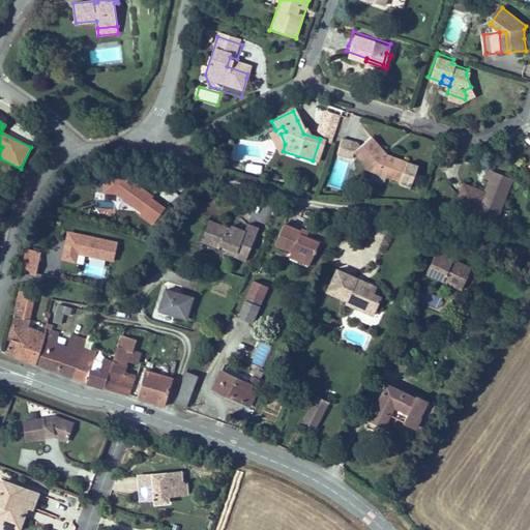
[(408,186),(415,168),(404,164),(388,157),(381,155),(383,151),(376,142),(372,136),(354,149),(372,173),(398,182),(408,186)]
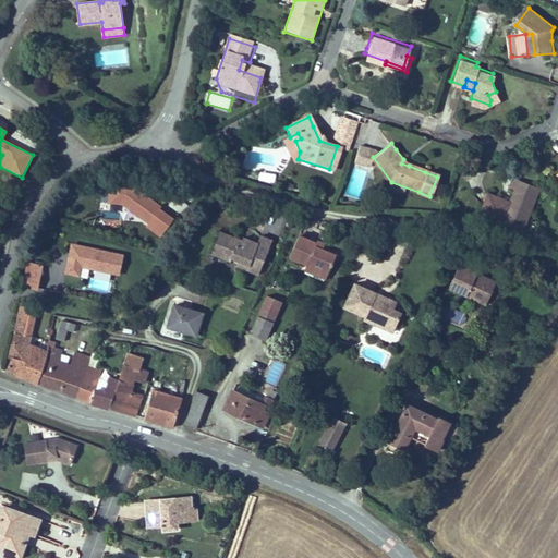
[(480,210),(501,219),(524,228),(542,181),(530,177),(513,170),(509,182),(516,184),(510,198),(487,189),(480,210)]
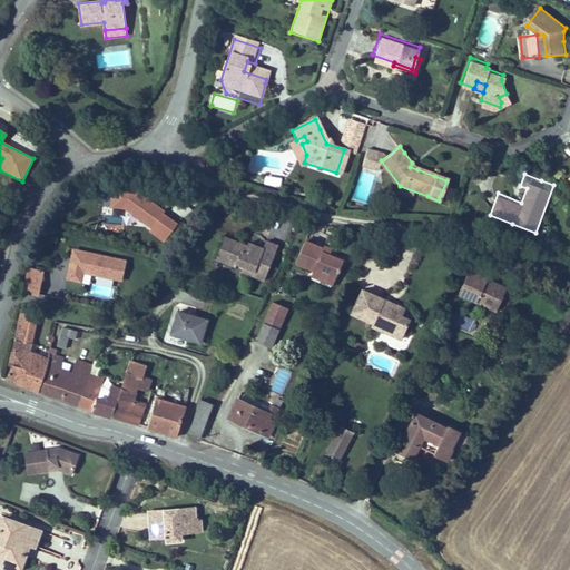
[(265,176),(264,184),(279,186),(281,178),(265,176)]
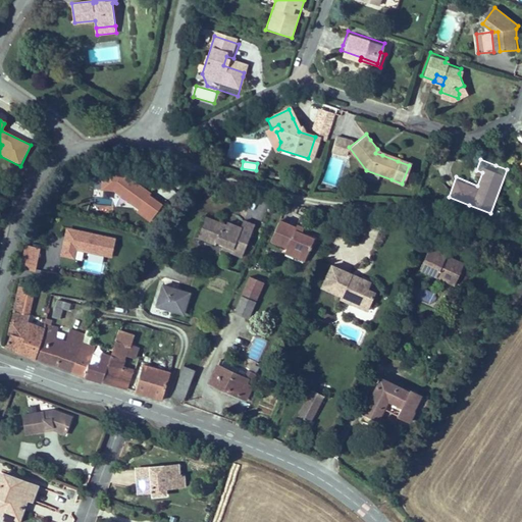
[(101,172),(100,191),(113,192),(137,210),(136,213),(148,222),(160,206),(146,196),(149,193),(119,173),(101,172)]
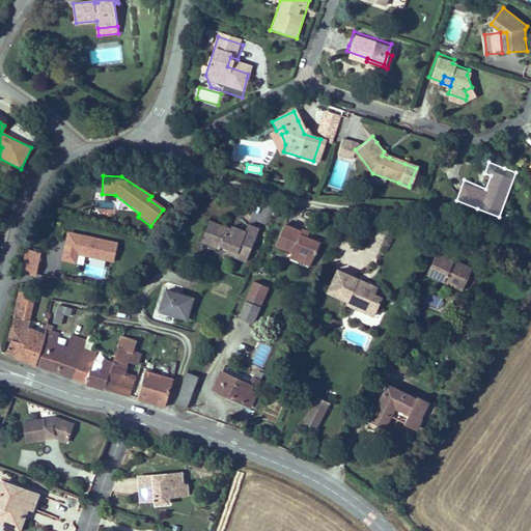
[(245,263),(260,230),(250,225),(248,228),(246,234),(235,229),(212,219),(202,239),(220,247),(221,244),(227,247),(238,251),(234,258),(245,263)]
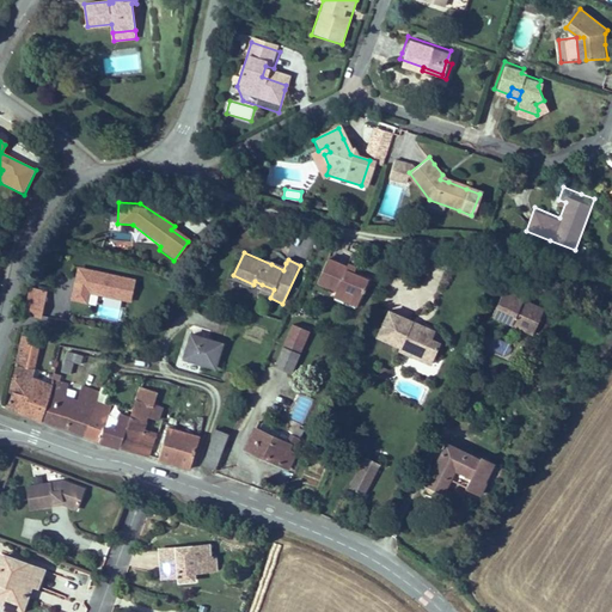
[(271,264),(283,270),(286,263),(275,257),(271,264)]
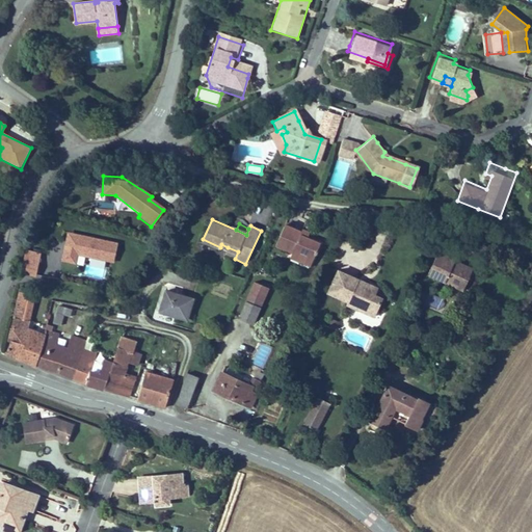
[(294,257),(314,265),(322,246),(309,240),(302,238),(303,235),(287,228),(277,249),(294,257)]
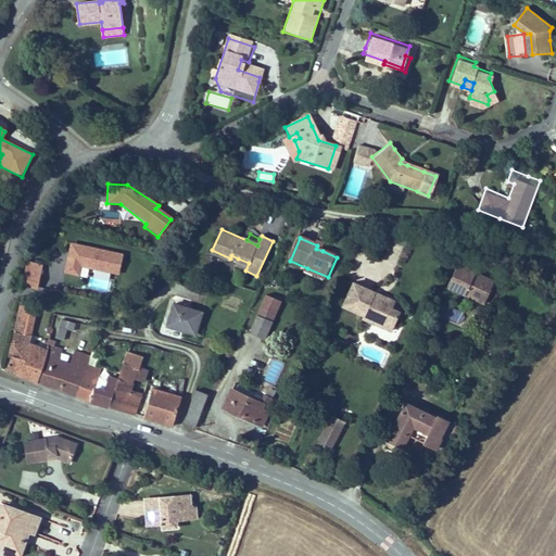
[(316,249),(323,251),(326,245),(319,242),(317,245),(316,249)]
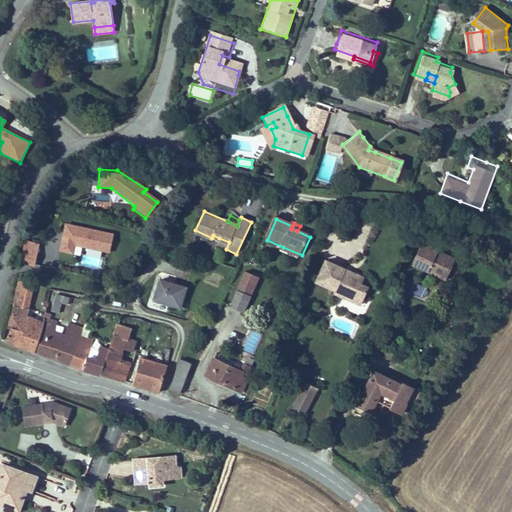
[(112,234),(65,226),(60,252),(73,254),(74,247),(109,253),(112,234)]
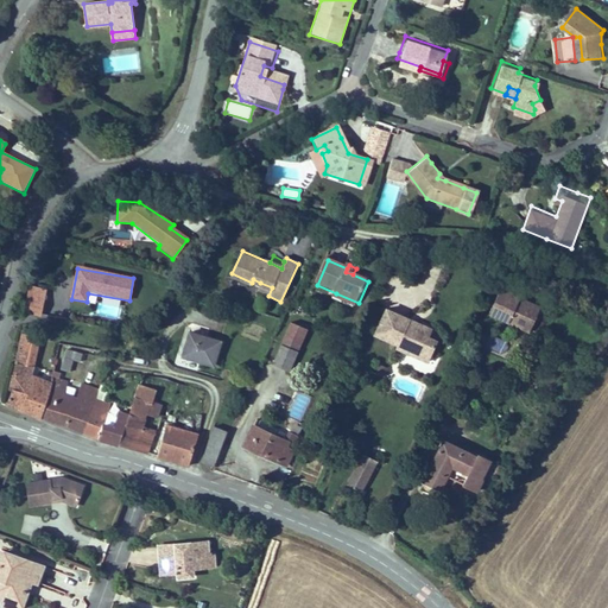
[(257,291),(268,296),(272,287),(260,283),(257,291)]
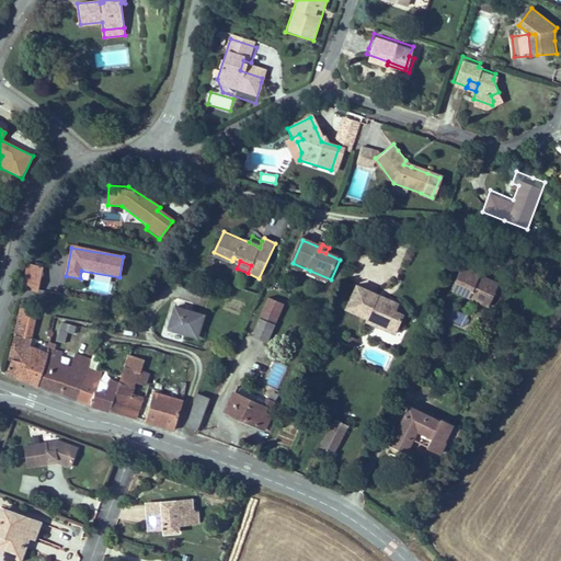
[(44,271),(30,266),(23,289),(38,294),(44,271)]
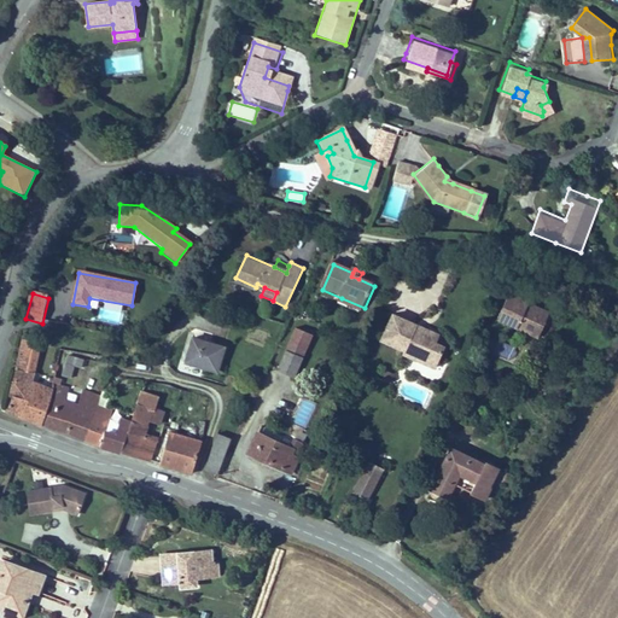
[(509,295),(497,321),(538,340),(549,315),(529,305),(530,304),(509,295)]
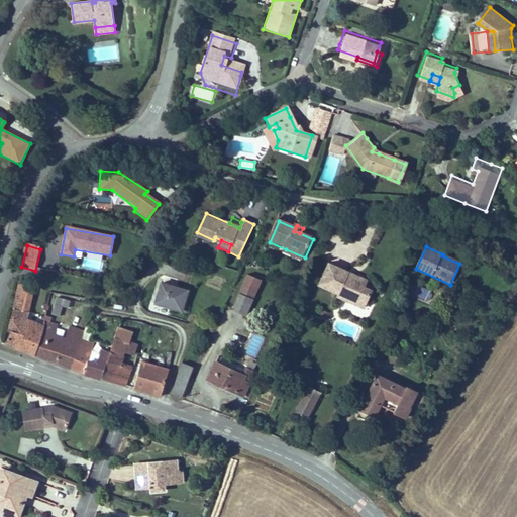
[(302,267),(305,257),(286,249),(283,257),(302,267)]
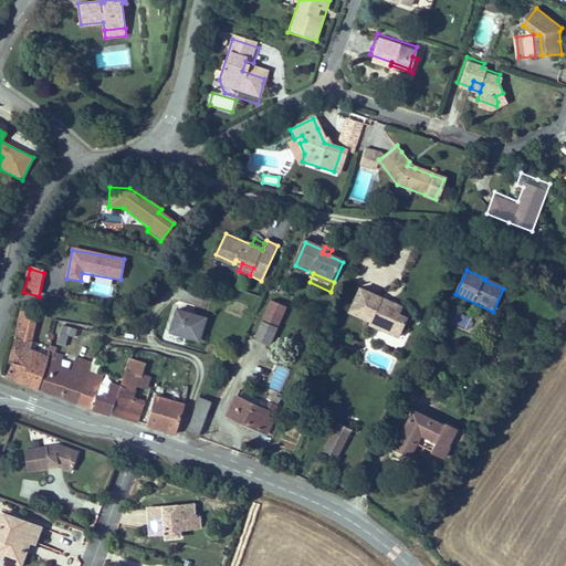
[(398,315),(401,307),(387,302),(386,304),(379,302),(380,299),(359,289),(348,313),(369,322),(368,325),(385,333),(388,325),(400,331),(406,318),(398,315)]
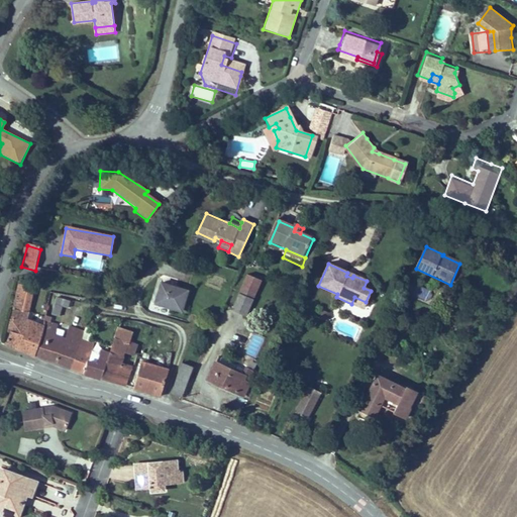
[(262,281),(247,275),(232,309),(246,315),(262,281)]
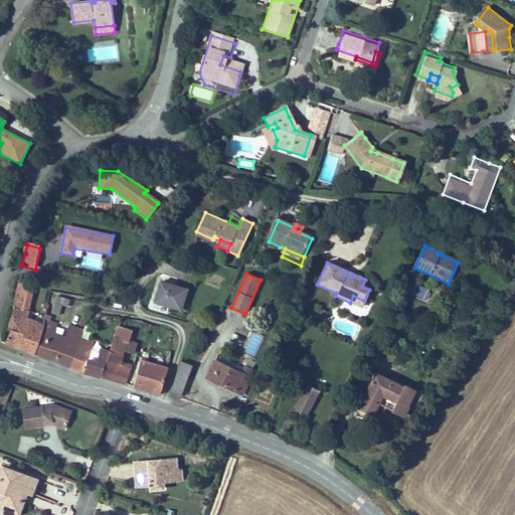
[(181,314),(187,292),(159,285),(153,306),(181,314)]
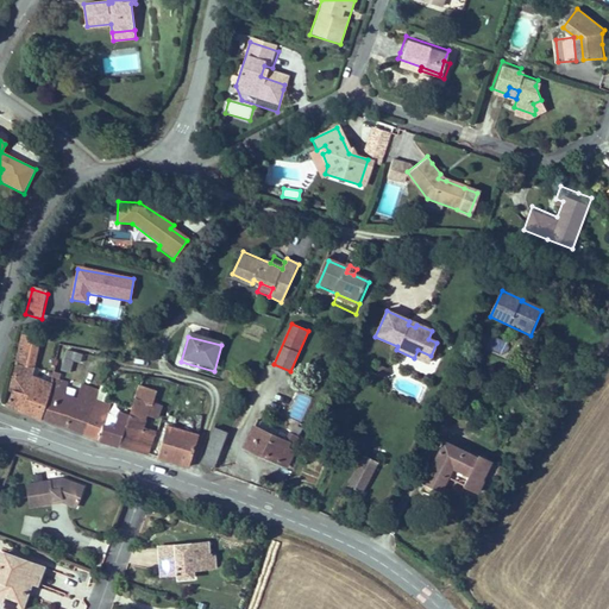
[(39,424),(49,391),(29,385),(39,347),(24,343),(12,383),(17,385),(10,413),(39,424)]
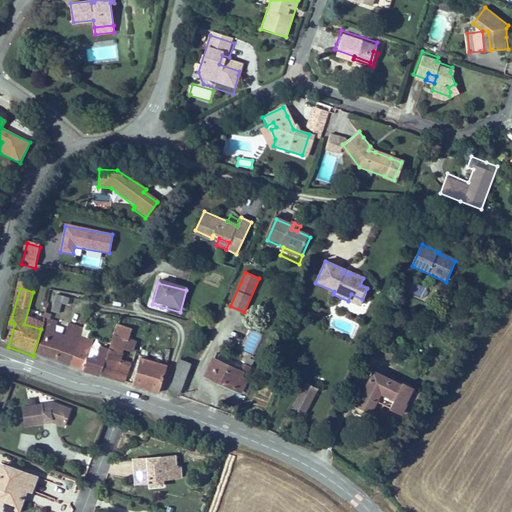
[(59,295),(54,313),(62,315),(65,305),(71,307),(73,299),(59,295)]
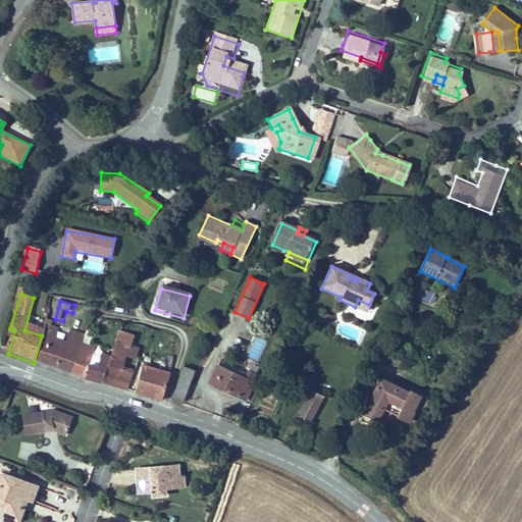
[(129,329),(132,323),(126,322),(125,321),(115,357),(106,386),(129,393),(137,367),(128,365),(135,344),(139,346),(142,332),(129,329)]
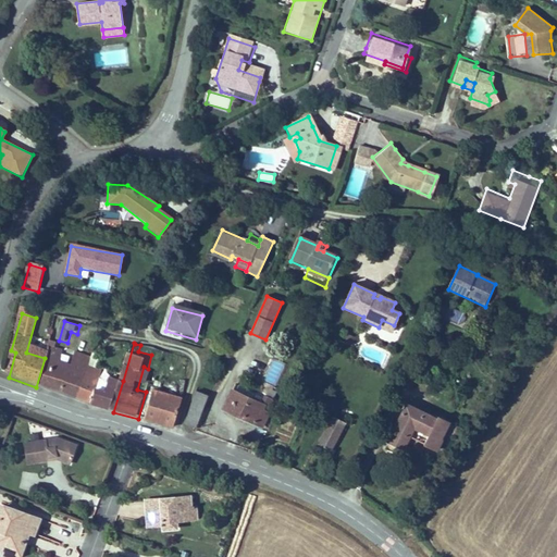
[(90,369),(93,361),(77,357),(74,371),(63,368),(65,356),(47,350),(45,358),(36,387),(81,401),(90,369)]
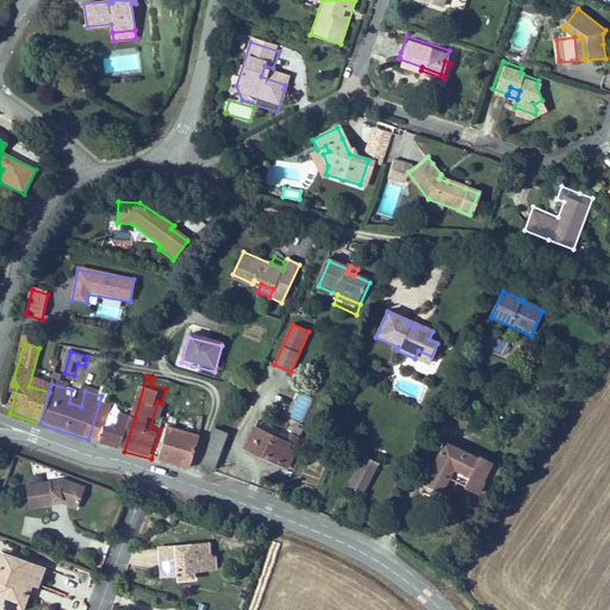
[(300,423),(312,400),(300,394),(288,417),(300,423)]
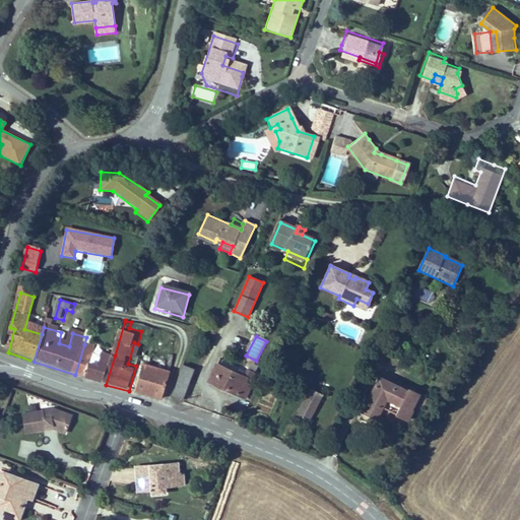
[(96,348),(84,344),(75,375),(106,385),(115,355),(96,348)]
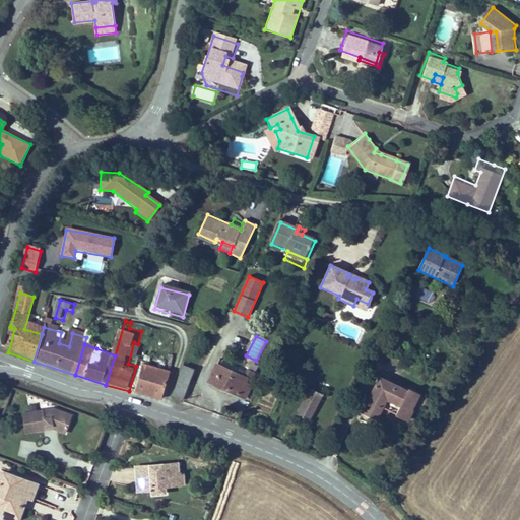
[(161,399),(169,373),(142,366),(135,392),(161,399)]
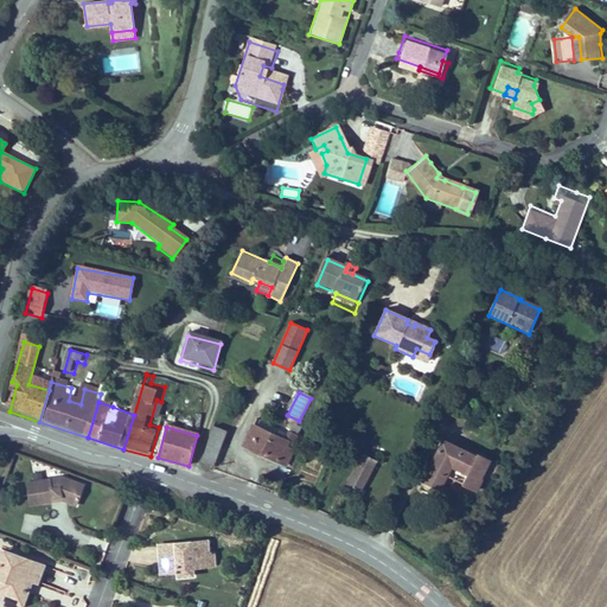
[(242,448),(285,468),(292,453),(289,452),(296,436),(287,433),(283,441),(251,427),(242,448)]
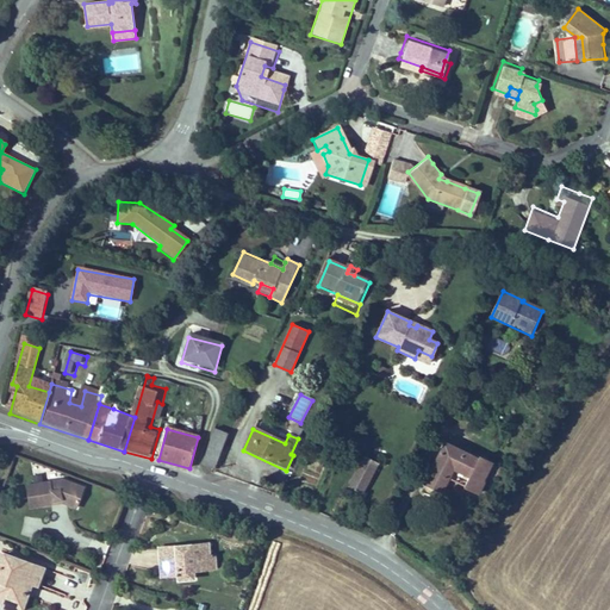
[(221,468),(231,435),(216,430),(204,466),(219,471),(221,468)]
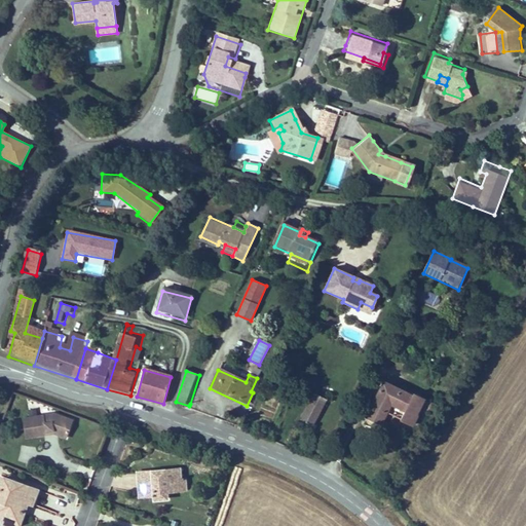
[(413,397),(411,401),(382,384),(360,425),(375,435),(379,427),(374,424),(381,413),(387,416),(391,408),(403,415),(399,422),(409,429),(414,421),(420,424),(429,407),(413,397)]
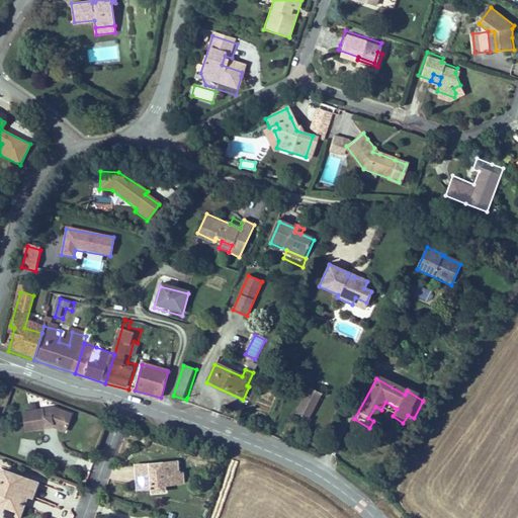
[(312,386),(298,413),(309,418),(322,391),(312,386)]
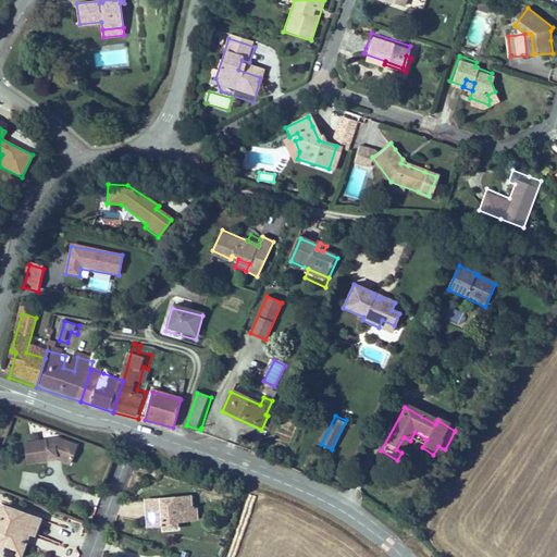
[(59,440),(25,445),(28,465),(58,460),(71,465),(77,446),(59,440)]
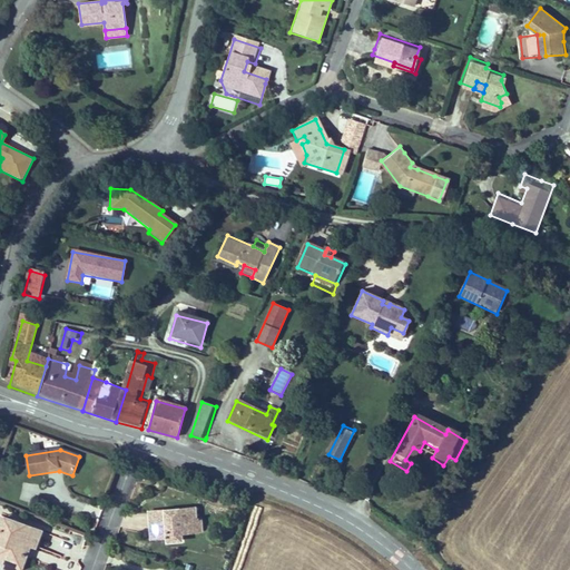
[(164,512),(149,513),(150,528),(153,541),(167,540),(168,543),(185,541),(184,537),(193,536),(190,521),(196,521),(195,508),(178,510),(178,513),(165,514),(164,512)]
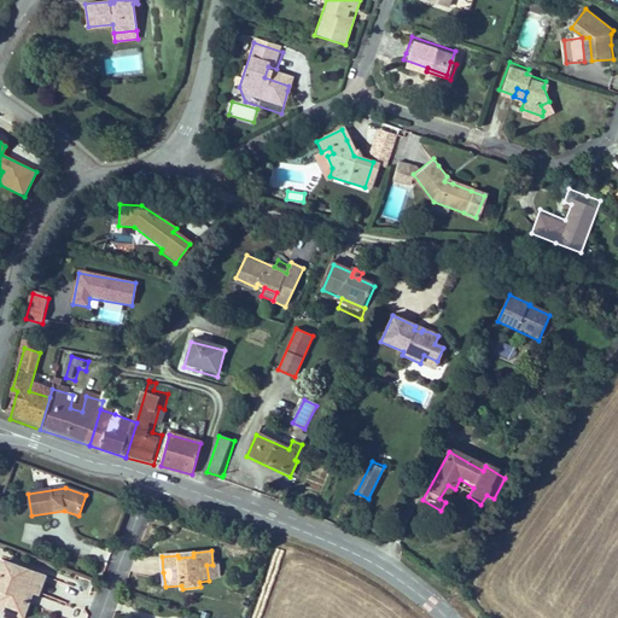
[(44,577),(4,564),(0,573),(0,612),(17,617),(22,617),(27,607),(22,600),(25,590),(31,593),(38,594),(44,577)]
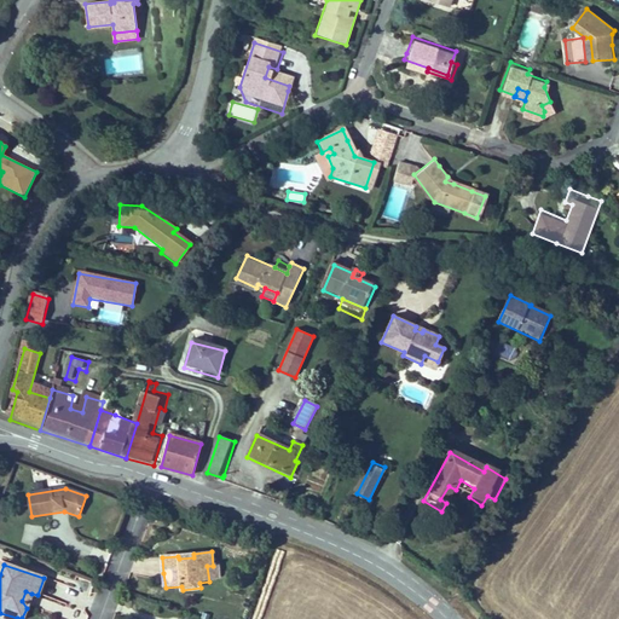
[(207,566),(209,582),(220,579),(218,565),(213,566),(207,566)]
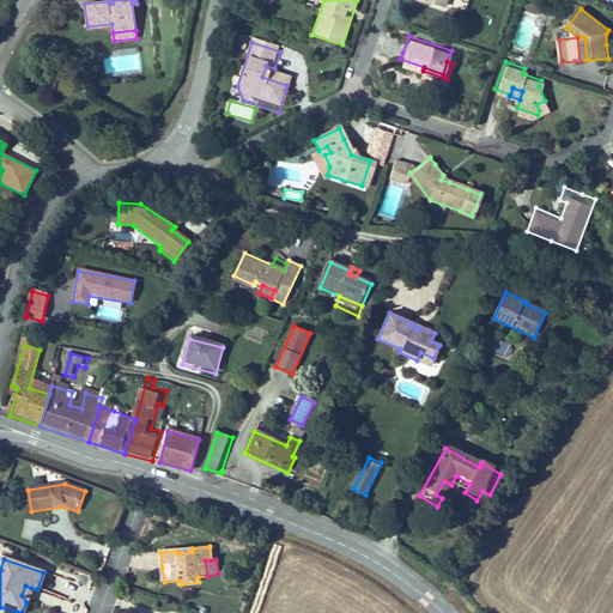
[(26,602),(31,588),(25,586),(22,595),(26,602)]
